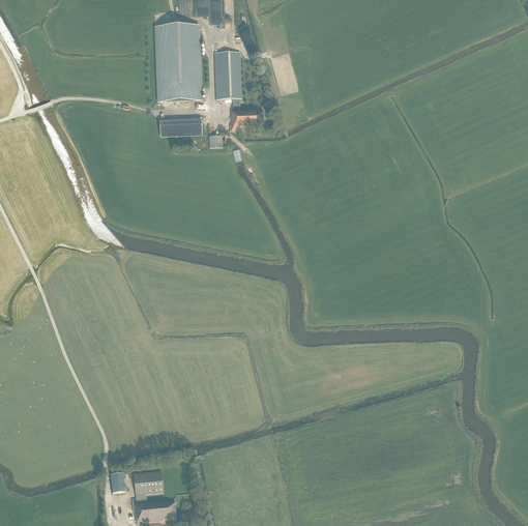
[(154,25),(157,99),(199,97),(196,23),(154,25)]
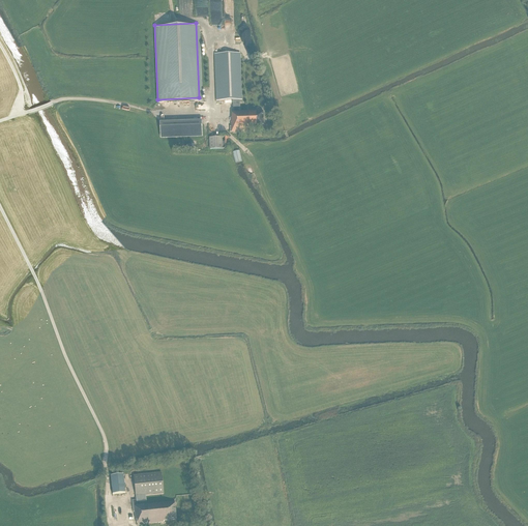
[(238,63),(238,50),(212,51),(213,64),(214,97),(231,96),(231,108),(230,108),(230,113),(229,113),(230,122),(228,123),(228,128),(262,127),(261,108),(255,108),(255,107),(238,108),(238,96),(240,95),(238,63)]
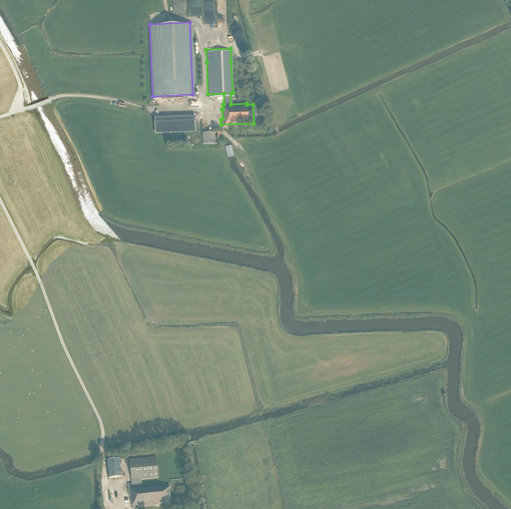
[(193,128),(193,114),(153,116),(153,130),(193,128)]
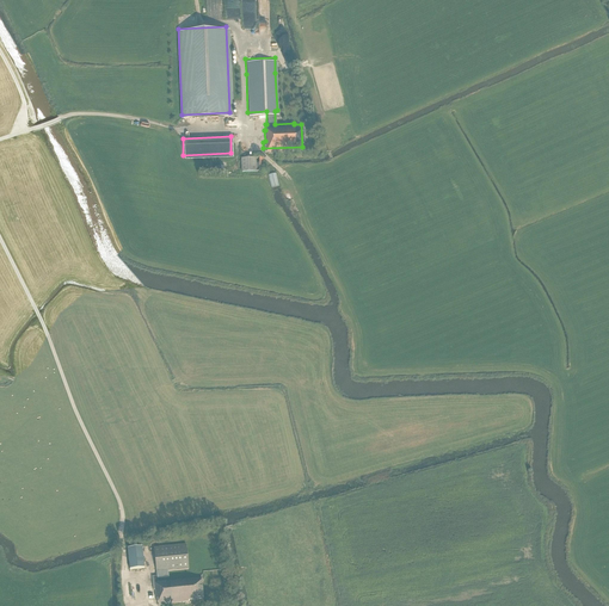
[(254,167),(263,167),(262,154),(254,154),(239,154),(240,168),(254,167)]
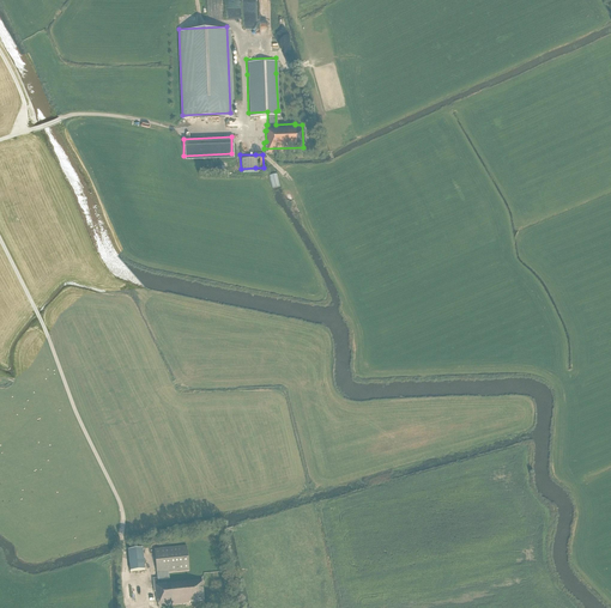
[(187,597),(201,596),(199,575),(156,579),(156,576),(167,575),(165,569),(187,566),(183,542),(151,546),(155,573),(150,575),(151,588),(153,588),(155,596),(156,596),(156,602),(187,600),(187,597)]
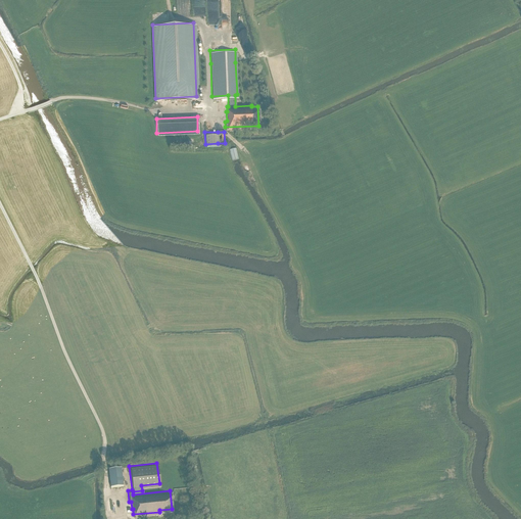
[(122,483),(120,465),(106,466),(108,484),(122,483)]
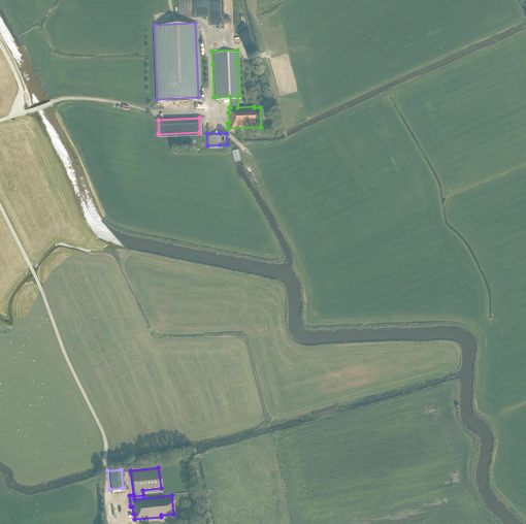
[(111,508),(117,506),(114,500),(107,502),(110,511),(112,510),(111,508)]
